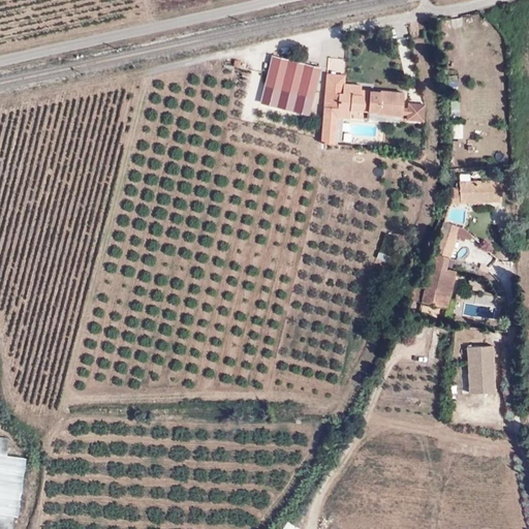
[(260,102),(310,115),(321,67),(273,55),(260,102)]
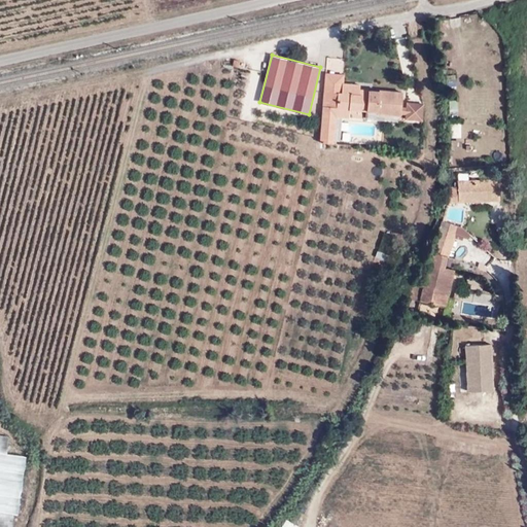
[(344,83),(345,75),(326,74),(324,107),(336,108),(337,93),(341,93),(342,83),(344,83)]
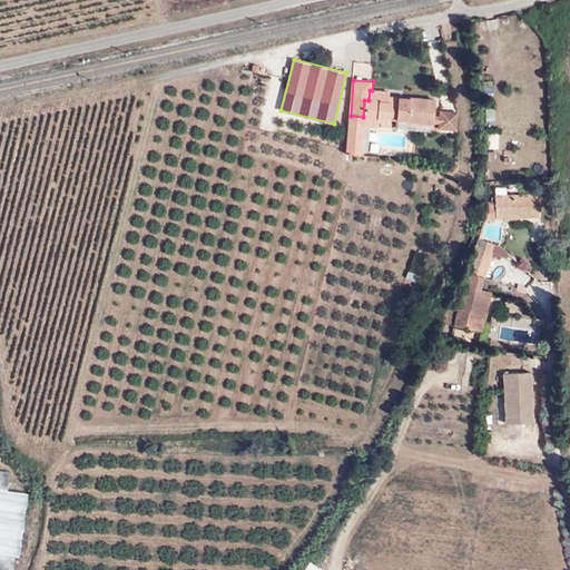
[(364,100),(363,117),(364,117),(379,118),(408,120),(406,124),(432,126),(434,100),(387,96),(389,91),(372,90),(370,90),(369,100),(364,100)]
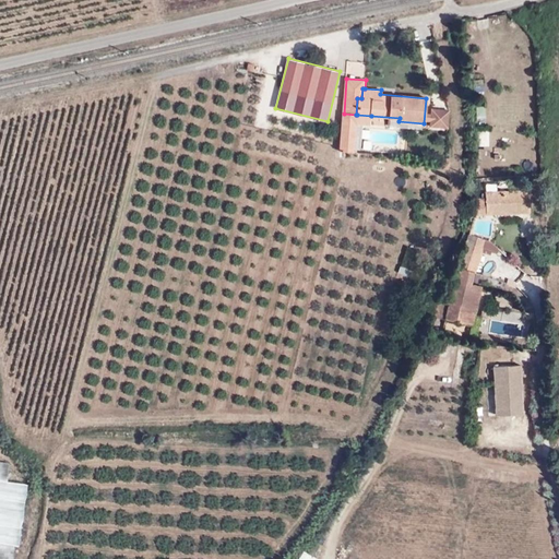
[(475,107),(476,120),(485,120),(484,106),(475,107)]
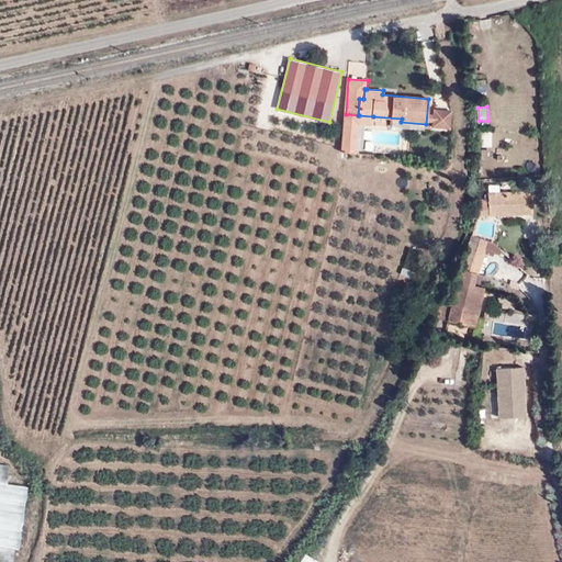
[(429,128),(450,128),(450,108),(429,108),(429,128)]
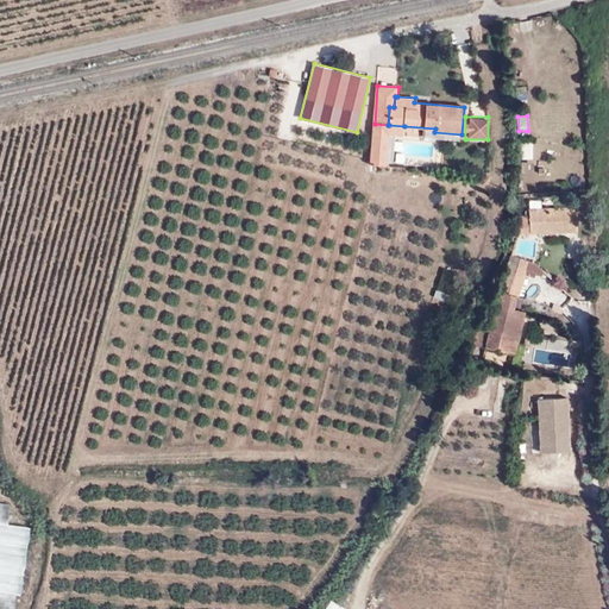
[(403,137),(405,126),(389,125),(388,125),(375,124),(371,163),(387,164),(389,136),(403,137)]
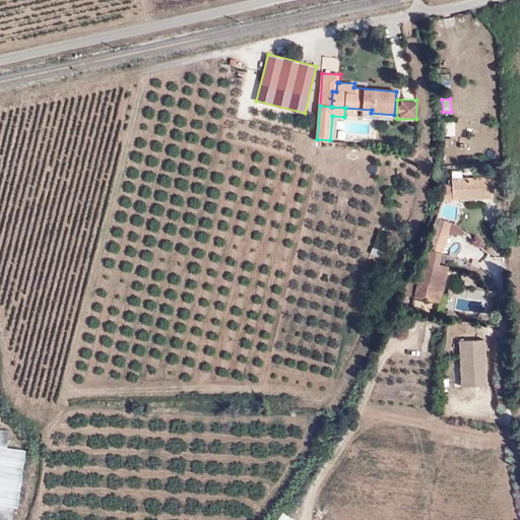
[(455,135),(454,120),(443,120),(443,135),(455,135)]
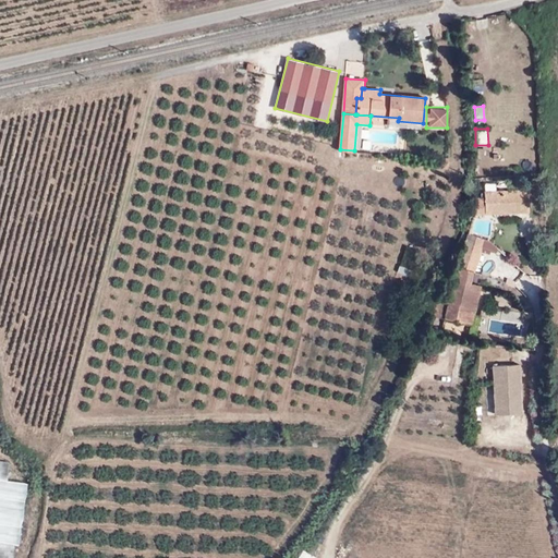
[(437,169),(449,169),(449,158),(437,158),(437,169)]
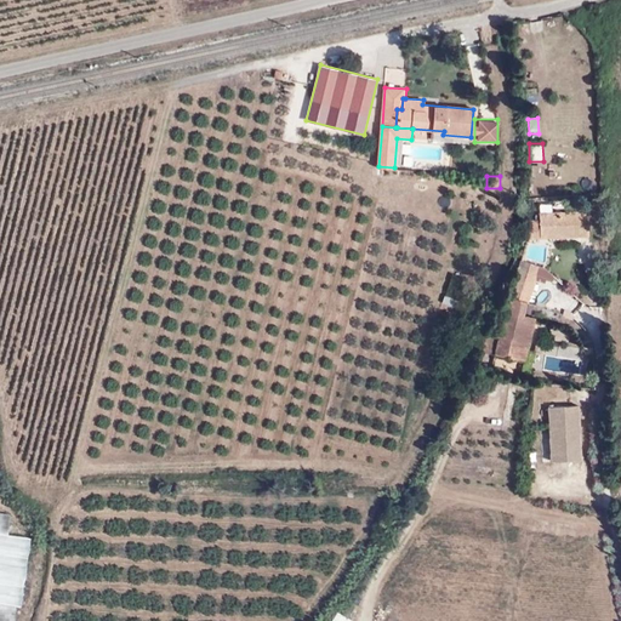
[(586,235),(586,211),(537,212),(537,218),(528,220),(528,237),(547,237),(547,232),(559,232),(559,237),(586,235)]
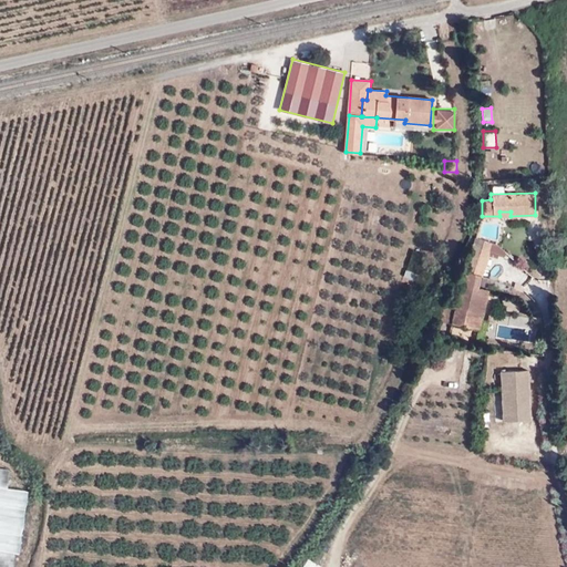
[(474,240),(464,268),(464,271),(477,274),(482,275),(487,255),(488,251),(487,241),(478,238),(476,241),(474,240)]
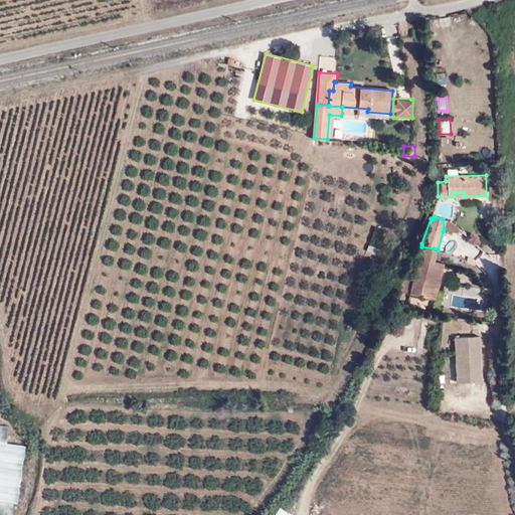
[(460,230),(452,222),(443,219),(444,228),(443,231),(444,232),(452,234),(453,232),(457,234),(460,230)]
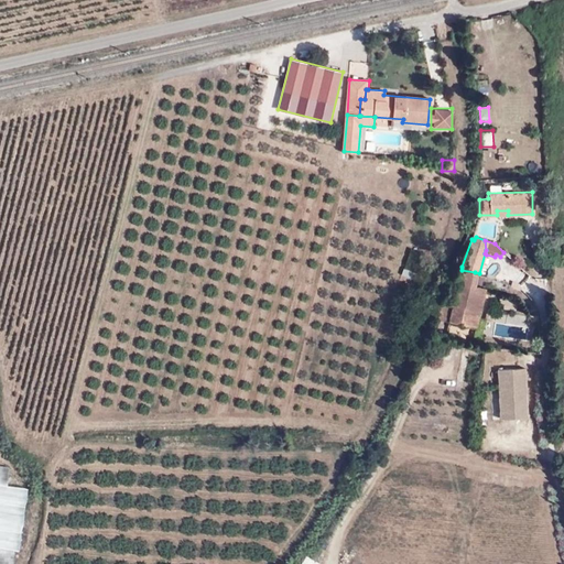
[(449,322),(477,327),(486,289),(473,284),(475,272),(462,270),(453,306),(449,322)]
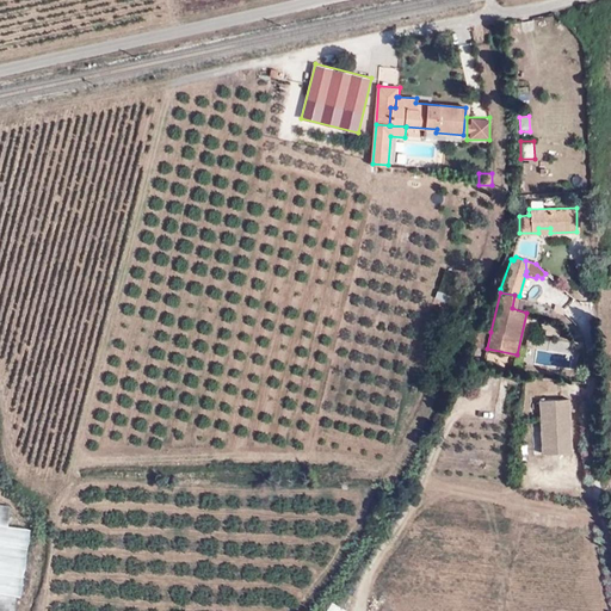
[(492,304),(486,331),(491,332),(497,306),(492,304)]
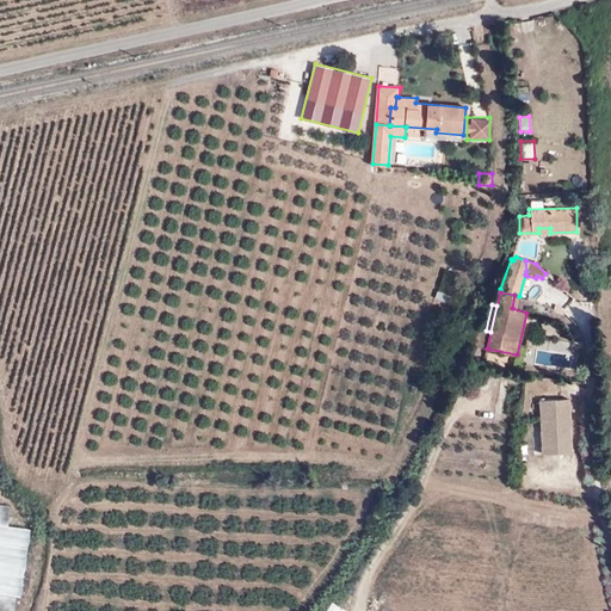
[(480,329),(476,346),(487,349),(491,332),(486,331),(480,329)]
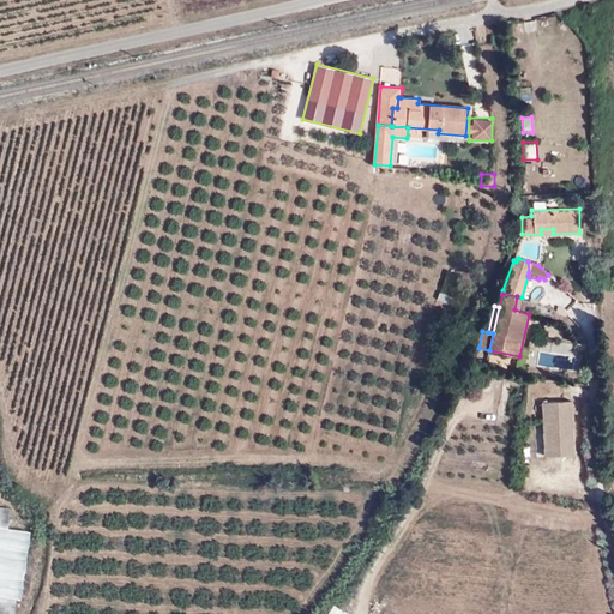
[(545,452),(575,451),(571,398),(541,399),(545,452)]
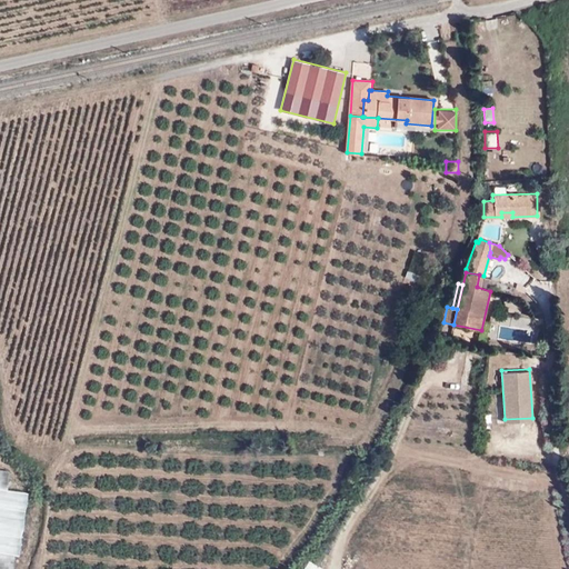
[(0,487),(7,489),(10,471),(0,469),(0,487)]
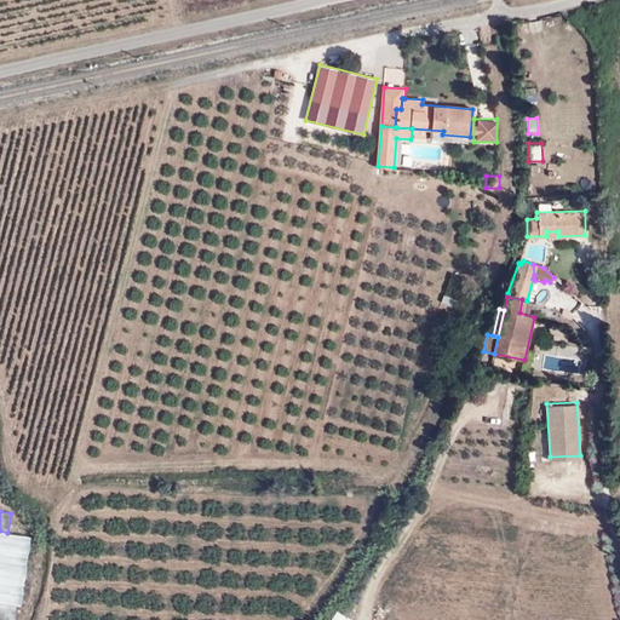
[(0,602),(16,606),(22,606),(32,537),(0,532),(0,602)]
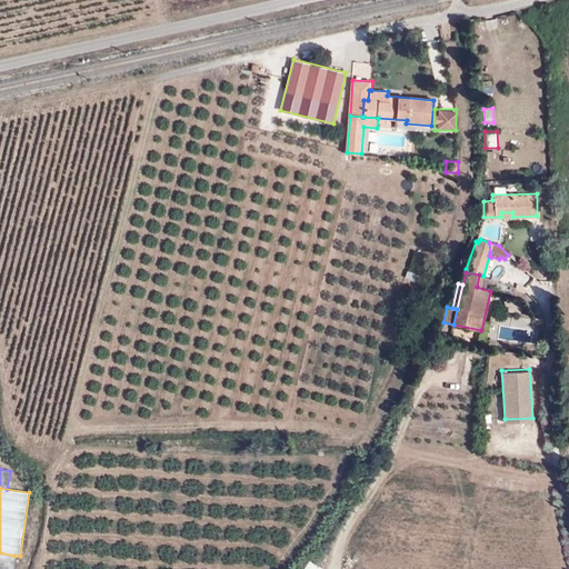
[(11,568),(15,556),(0,552),(0,568),(11,568)]
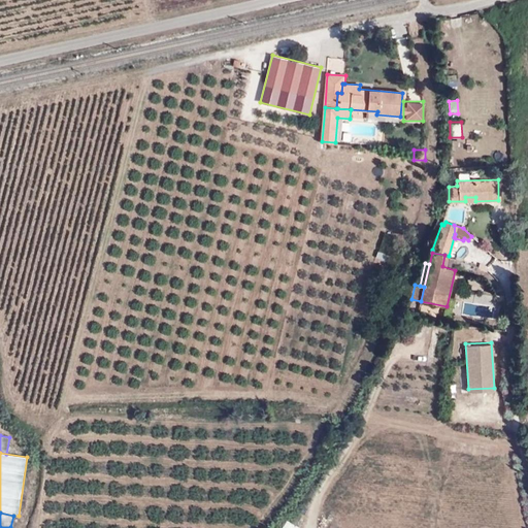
[(302,527),(289,519),(283,527),(302,527)]
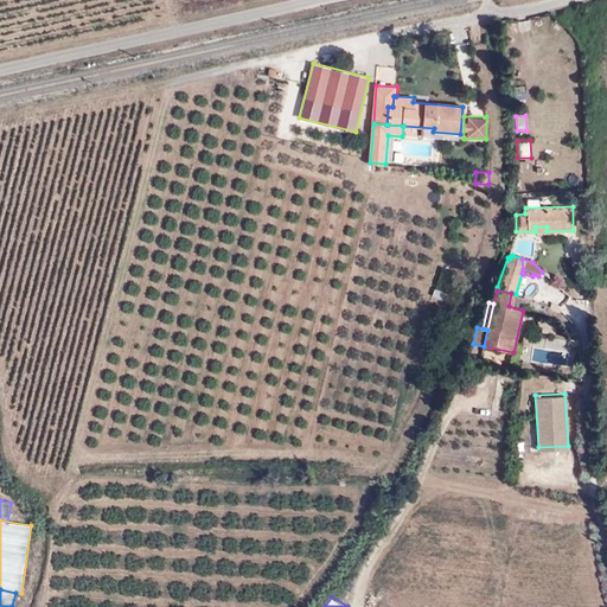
All buildings are outlined.
